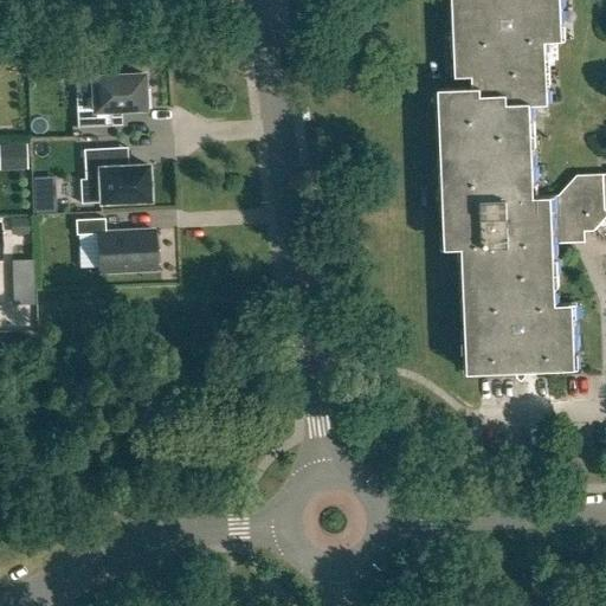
[(539,42),(556,40),(554,0),(445,0),(450,85),(433,86),(443,246),(461,245),(468,373),(574,367),(571,304),(554,305),(550,232),(554,232),(554,230),(605,226),(605,174),(572,176),(554,195),(530,198),(526,105),(541,105),(539,42)]
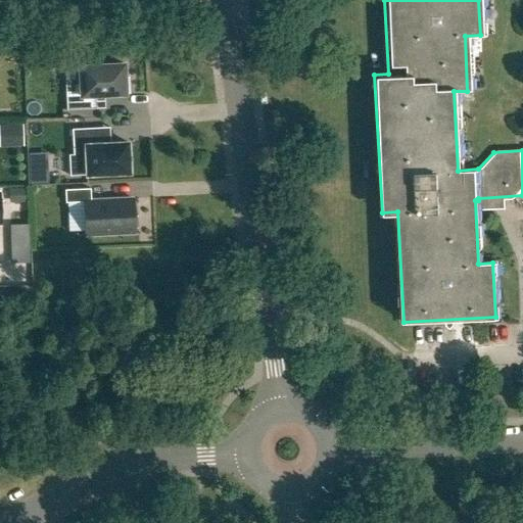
[(65,85),(66,110),(96,108),(95,95),(129,94),(129,77),(124,77),(124,64),(79,66),(80,84),(65,85)]
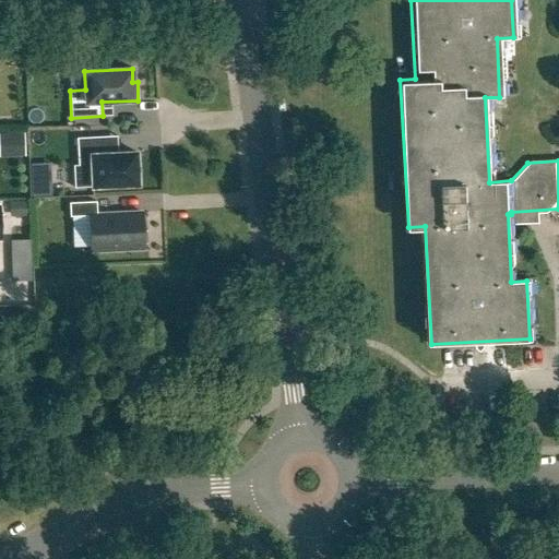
[(138,185),(137,153),(110,154),(109,137),(76,139),(79,167),(92,166),(93,187),(138,185)]
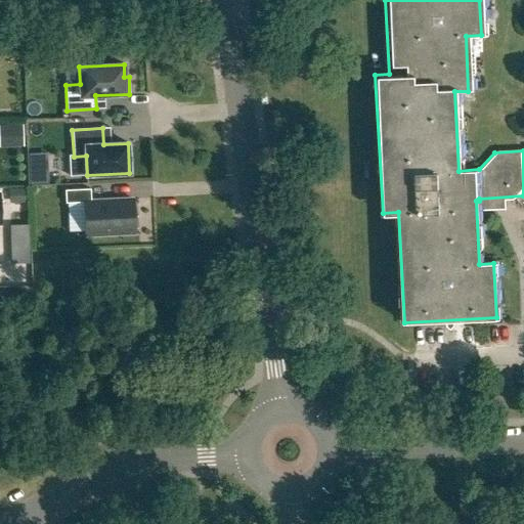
[(47,176),(30,177),(30,186),(48,185),(47,176)]
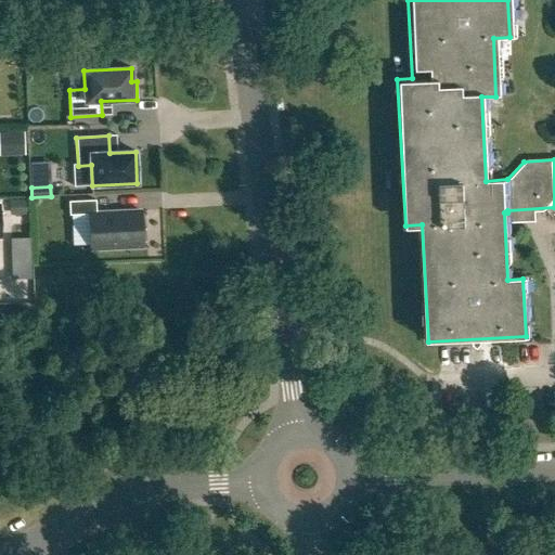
[(90,249),(142,247),(140,211),(95,213),(95,201),(68,202),(69,215),(89,215),(90,249)]
